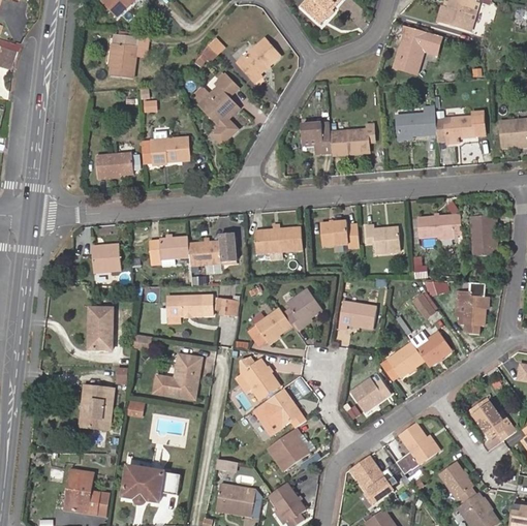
[(118,14),(132,0),(105,0),(104,1),(118,14)]
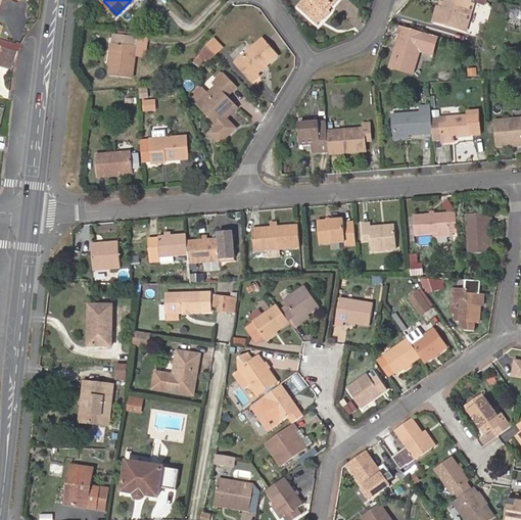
[(171,0),(170,1),(183,18),(189,14),(177,0),(171,0)]
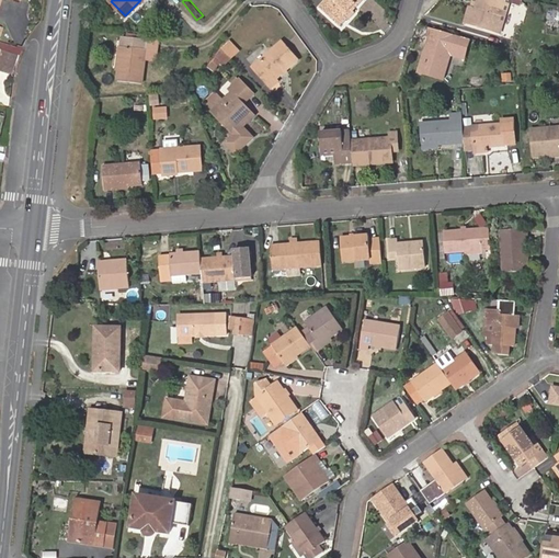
[(333,22),(341,14),(348,7),(350,9),(357,0),(323,0),(318,7),(333,22)]
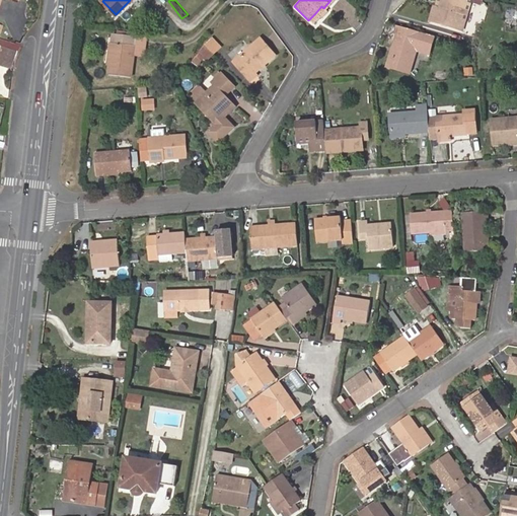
[(437,0),(436,5),(433,4),(428,20),(455,28),(463,1),(463,0),(437,0)]
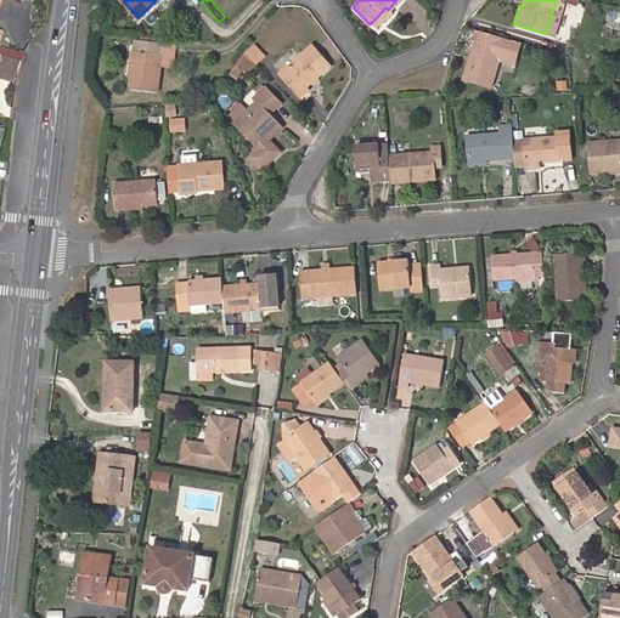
[(561,3),(556,1),(546,34),(551,35),(561,3)]
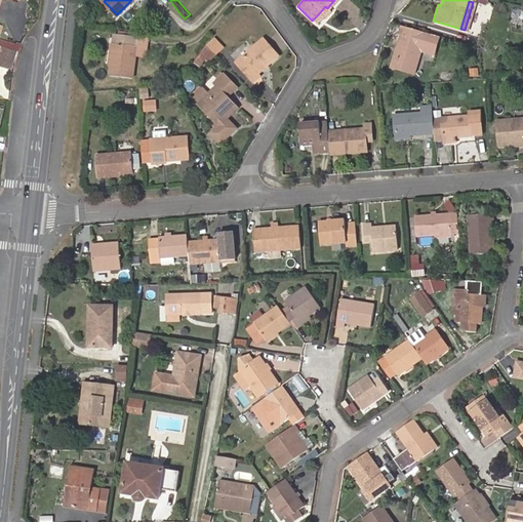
[(322,15),(319,13),(312,21),(315,23),(322,15)]
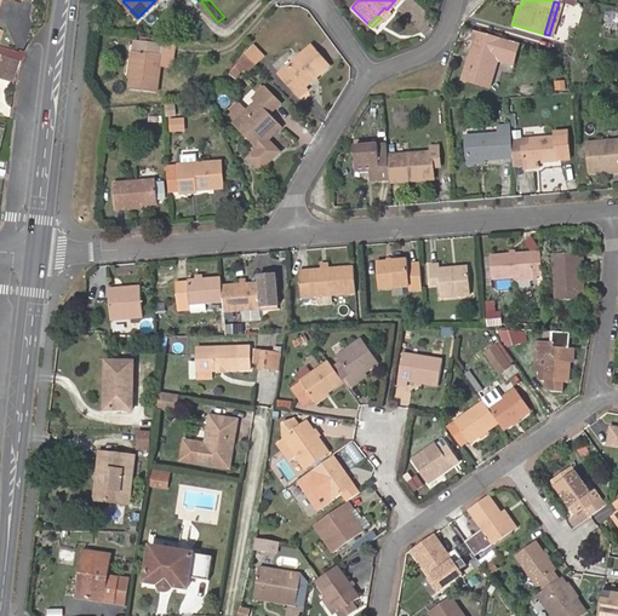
[(482,32),(471,28),(469,39),(473,40),(479,41),(482,32)]
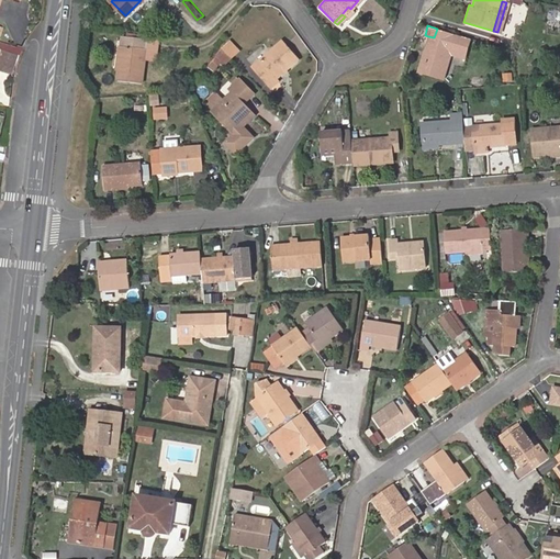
[(462,56),(468,37),(452,33),(437,29),(434,37),(428,36),(423,53),(426,53),(421,71),(439,77),(447,52),(462,56)]
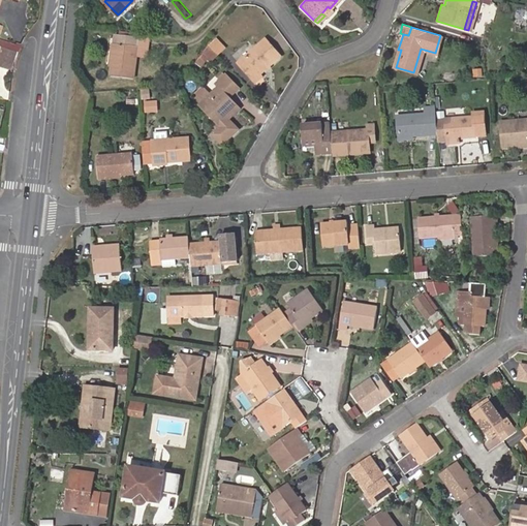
[(113,40),(110,63),(109,73),(133,75),(135,55),(138,34),(114,31),(113,40)]
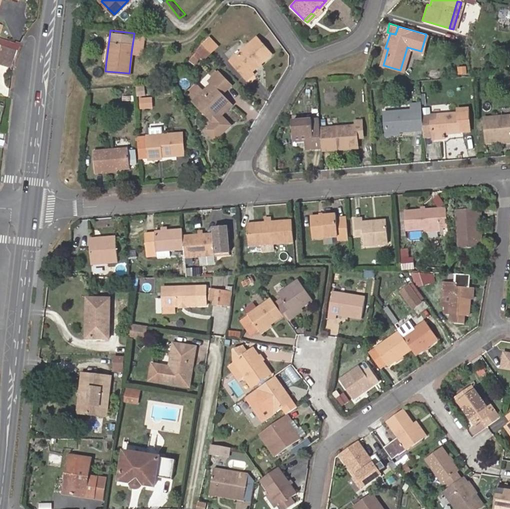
[(143,54),(145,35),(134,33),(131,53),(143,54)]
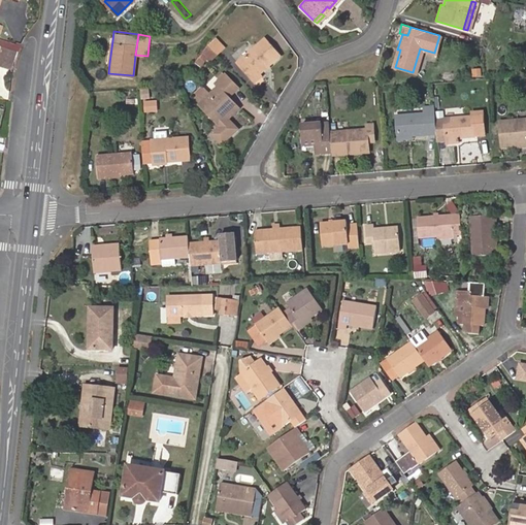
[(225,46),(214,34),(206,43),(217,54),(225,46)]
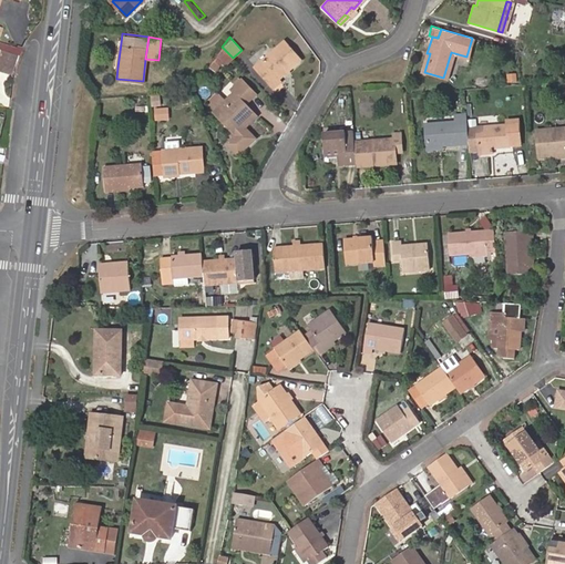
[(279,81),(277,79),(298,60),(283,41),(254,64),(273,86),(279,81)]
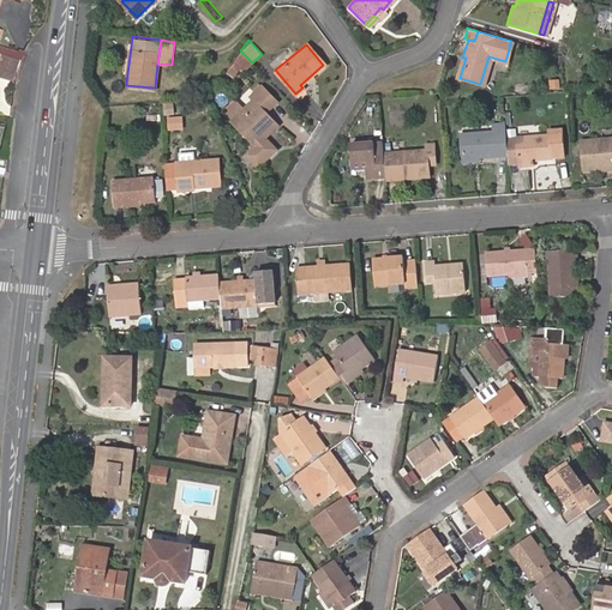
[(244,72),(252,62),(240,50),(225,71),(233,77),(240,68),(244,72)]
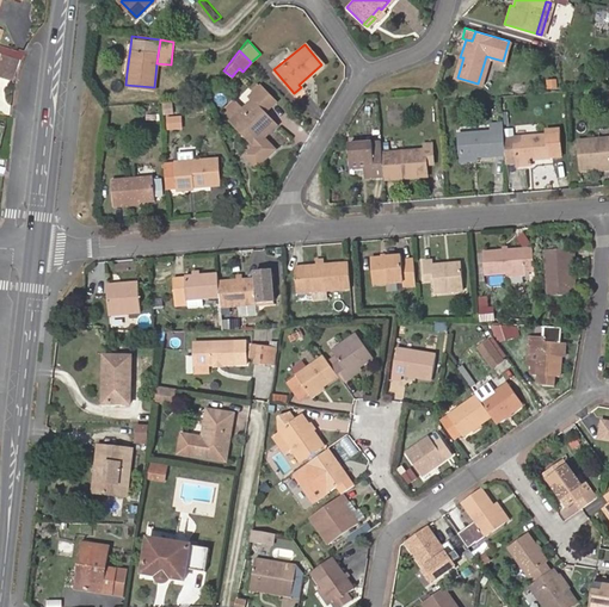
[(0,75),(10,79),(17,57),(0,53),(0,75)]
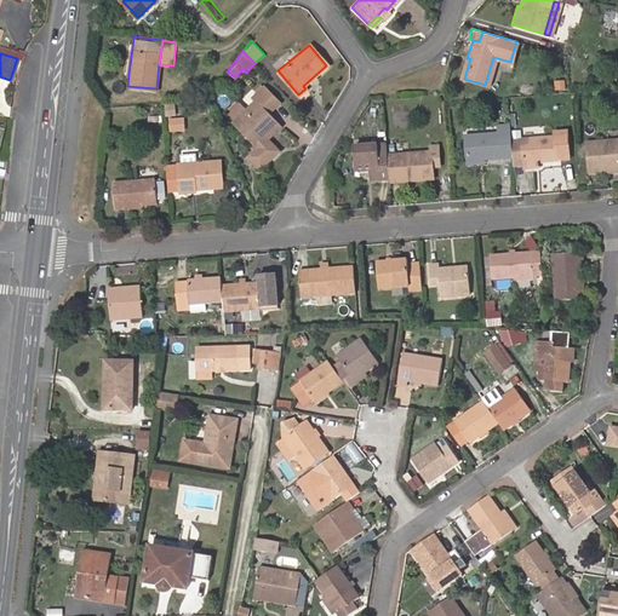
[(458,76),(464,79),(470,58),(467,58),(464,57),(458,76)]
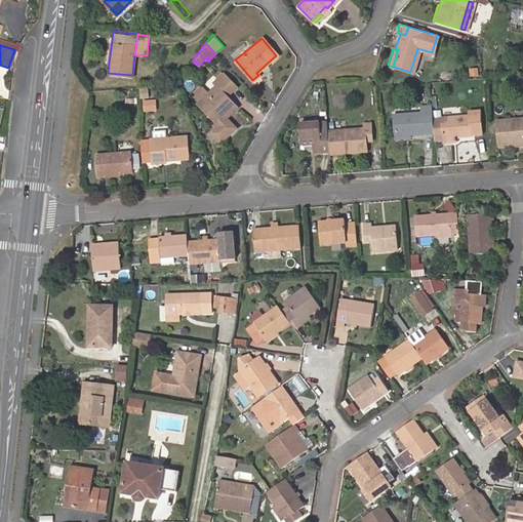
[(207,111),(205,113),(215,124),(208,132),(217,143),(233,127),(224,117),(235,107),(226,95),(235,86),(222,73),(211,82),(213,85),(203,95),(198,101),(207,111)]
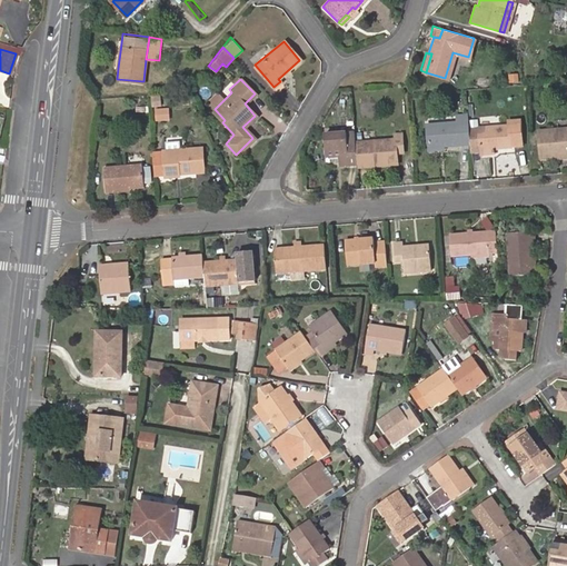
[(159,101),(159,92),(149,93),(150,102),(159,101)]
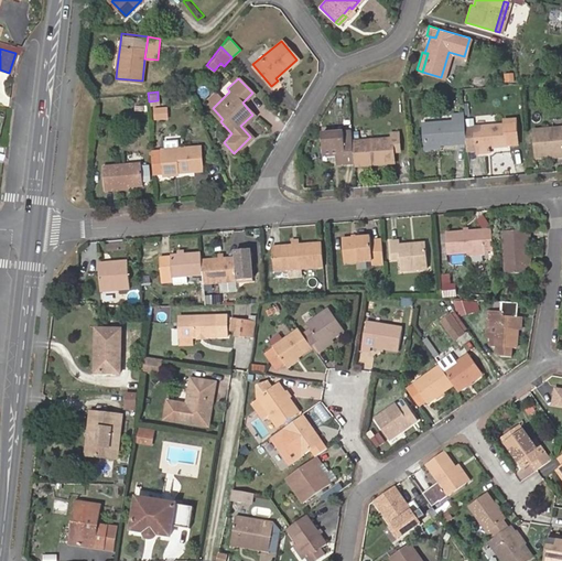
[(209,94),(202,103),(209,110),(213,108),(218,103),(209,94)]
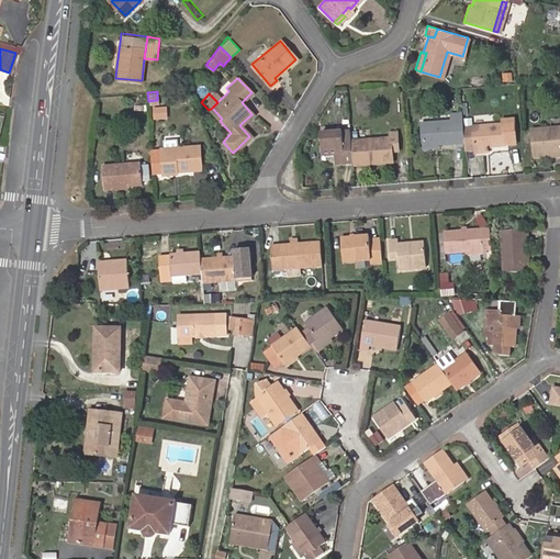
[(166,105),(153,107),(153,118),(166,116),(166,105)]
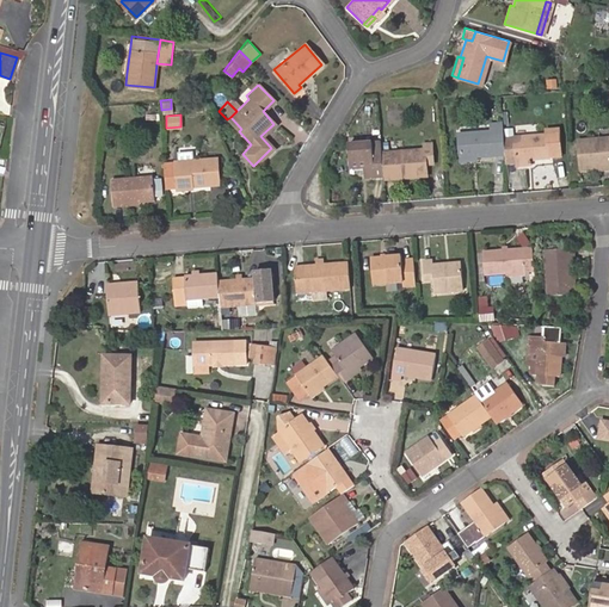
[(227,119),(239,131),(241,129),(231,117),(227,119)]
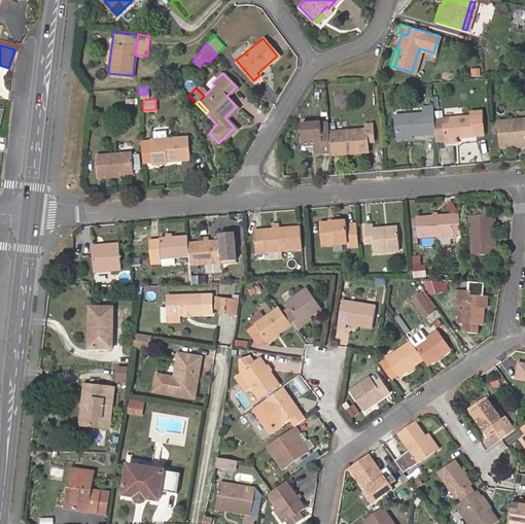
[(409,134),(433,132),(432,118),(431,106),(423,107),(423,113),(395,115),(397,135),(409,134)]
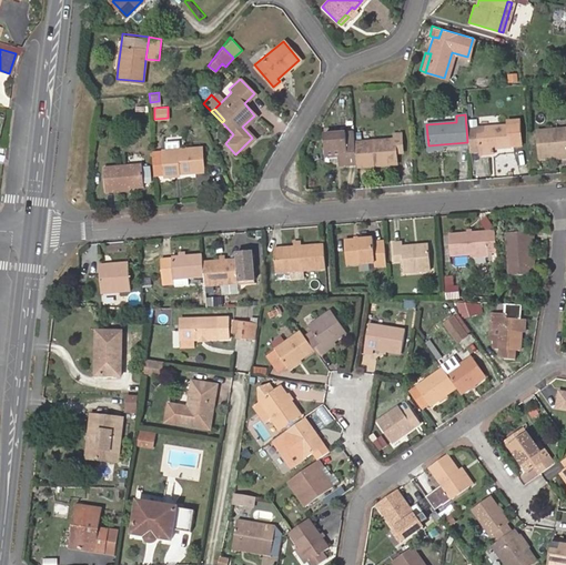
[(456,122),(456,115),(425,118),(426,124),(456,122)]
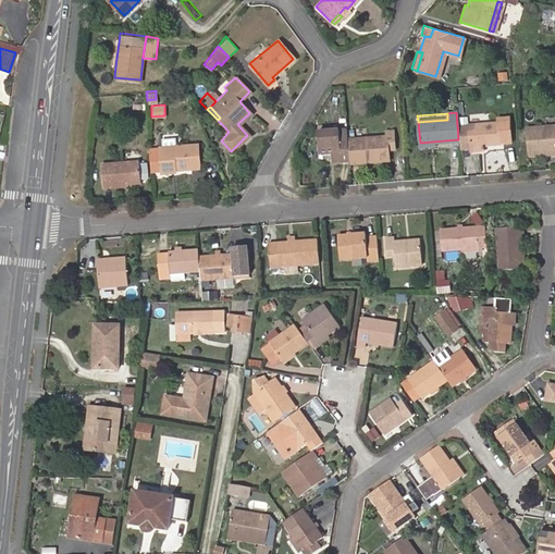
[(458,139),(458,147),(468,146),(482,145),(498,143),(497,122),(457,125),(458,139)]
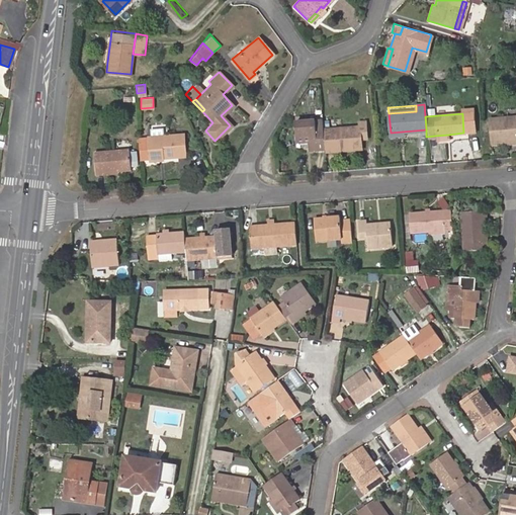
[(489,119),(491,143),(515,140),(515,116),(515,117),(489,119)]
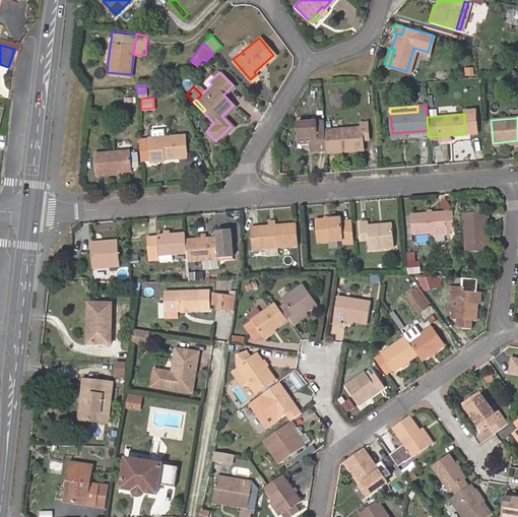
[(318,149),(325,149),(323,129),(323,121),(316,121),(295,123),(297,143),(308,142),(309,150),(318,149)]
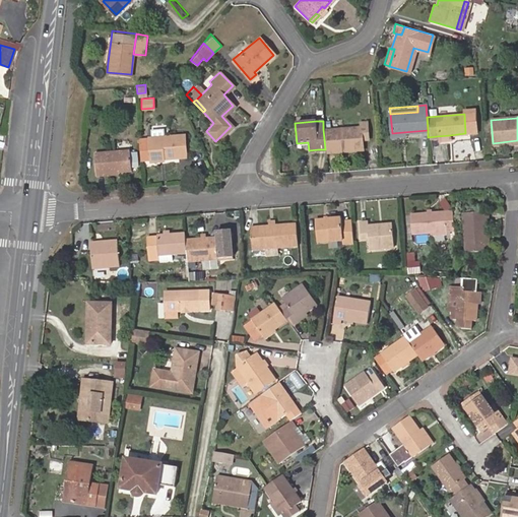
[(325,149),(325,151),(361,148),(360,139),(360,136),(368,135),(367,121),(359,121),(360,127),(323,129),(325,149)]
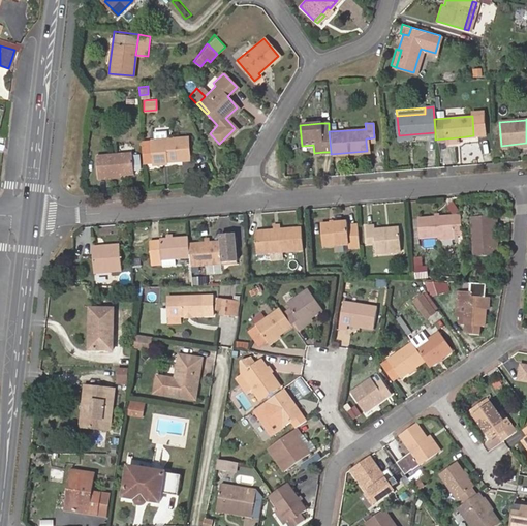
[(142,151),(143,162),(154,161),(167,160),(189,159),(187,137),(153,140),(153,150),(142,151)]
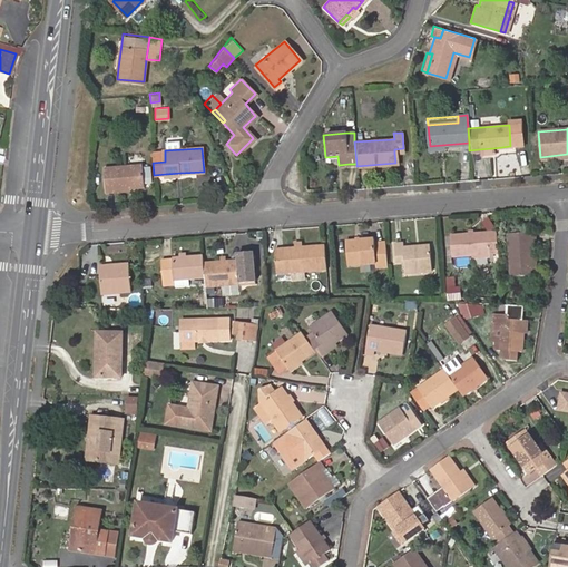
[(152,152),(153,163),(165,162),(165,150),(152,152)]
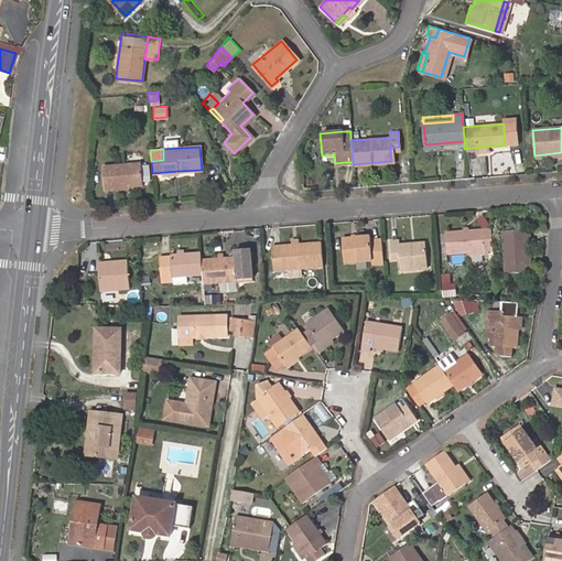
[(104,189),(115,187),(115,184),(129,184),(141,183),(141,179),(140,162),(103,164),(104,189)]
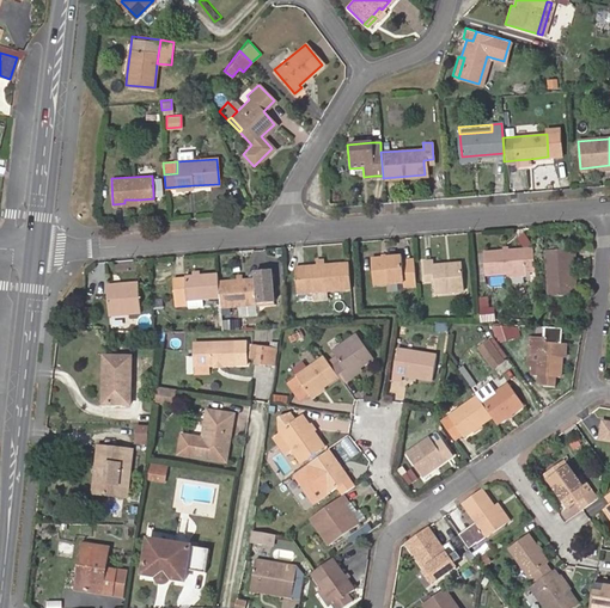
[(162,194),(160,176),(152,176),(153,194),(162,194)]
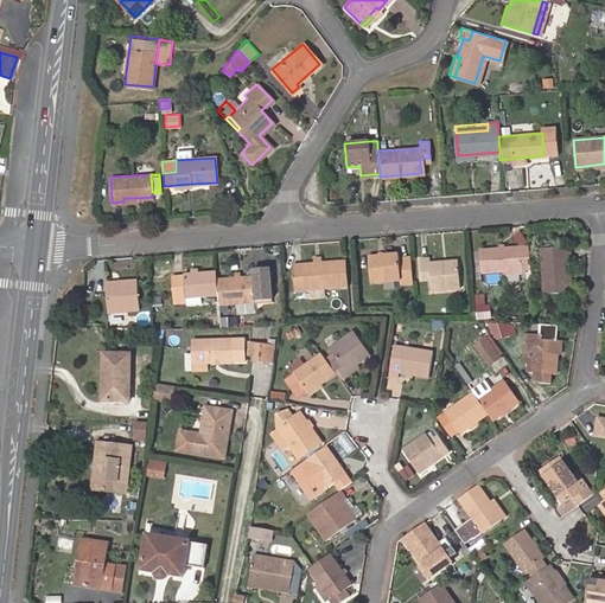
[(513,231),(520,243),(527,238),(521,226),(513,231)]
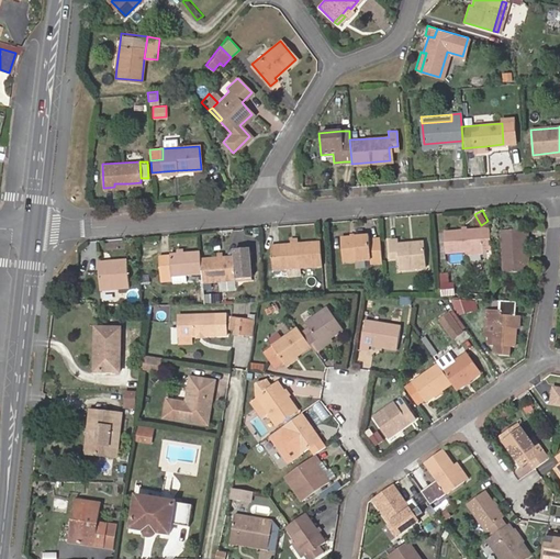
[(481,248),(490,247),(488,227),(443,231),(445,252),(463,249),(481,248)]
